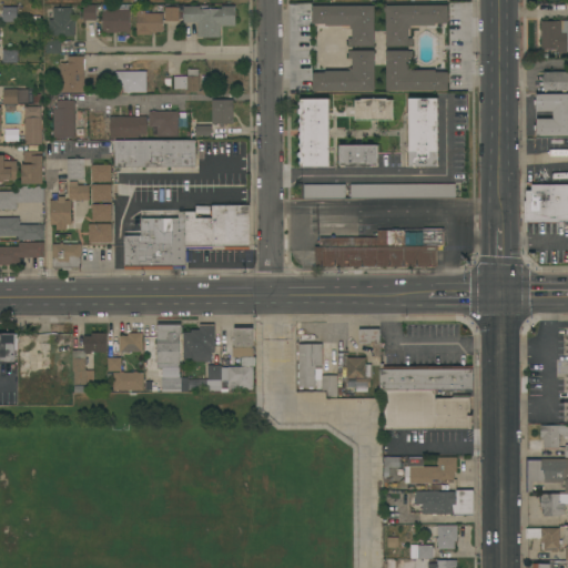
[(95,4),(95,20),(83,20),(83,4),(95,4)]
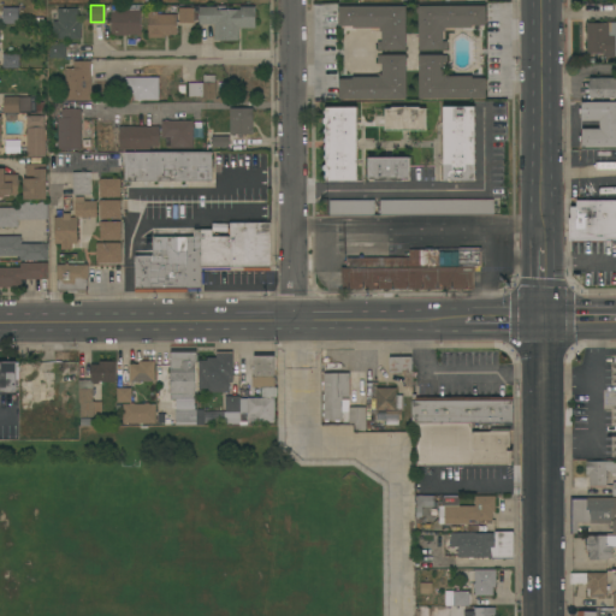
[(140,5),(140,11),(141,11),(141,35),(125,35),(125,36),(111,36),(111,10),(112,10),(112,5),(140,5)]
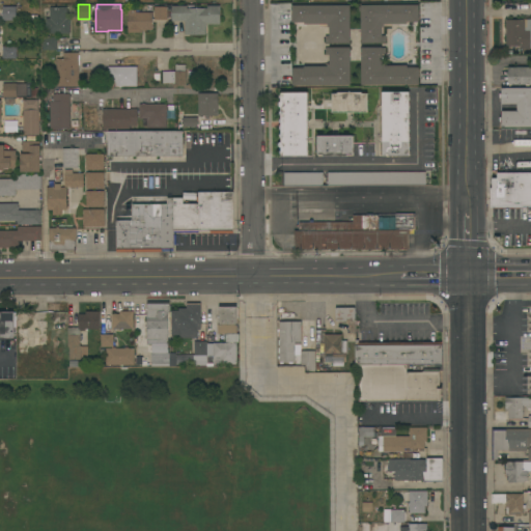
[(350,5),(350,43),(325,44),(325,35),(329,35),(329,27),(327,27),(327,24),(304,24),(304,23),(291,23),(291,5),(350,5)]
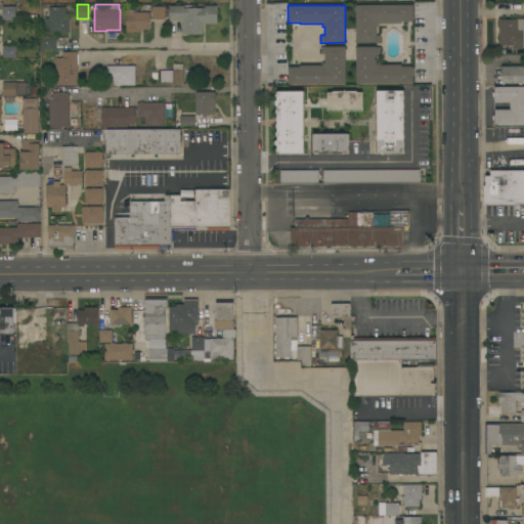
[(412,5),(412,22),(400,22),(400,24),(379,24),(379,27),(376,27),(376,35),(380,35),(380,42),(355,42),(355,5),(412,5)]
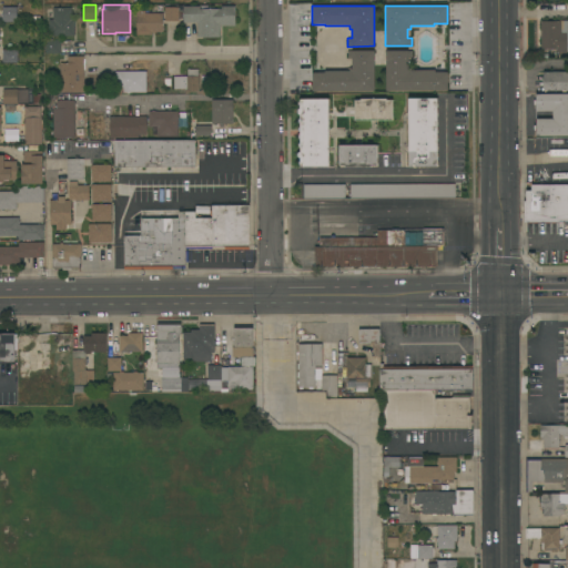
[(17,7),(17,21),(2,22),(2,7),(17,7)]
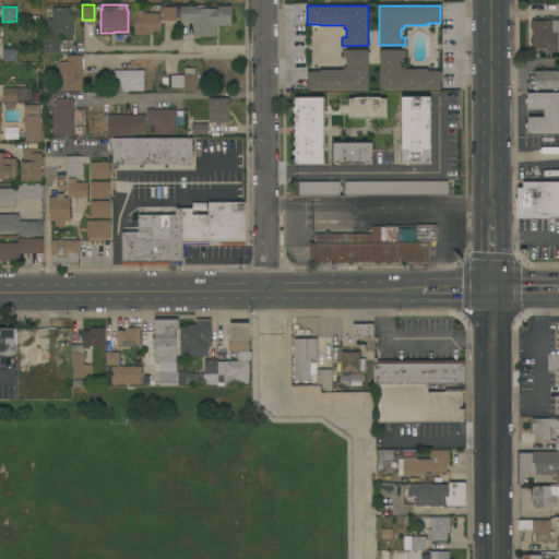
[(162,7),(176,8),(176,21),(162,21),(162,7)]
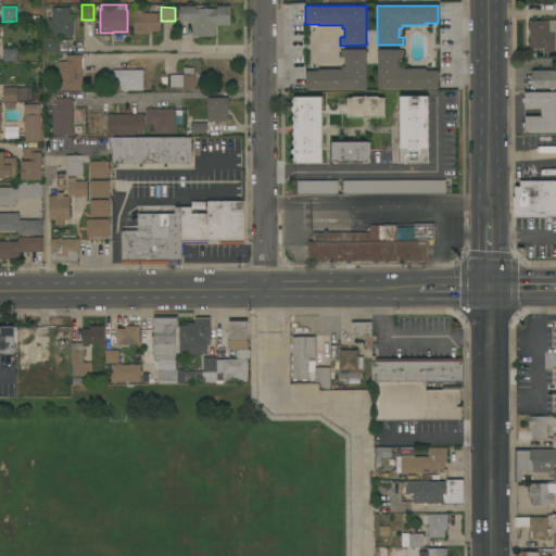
[(196,7),(196,9),(216,9),(216,7),(230,7),(230,25),(217,25),(215,25),(215,37),(193,37),(193,22),(179,22),(179,7),(196,7)]
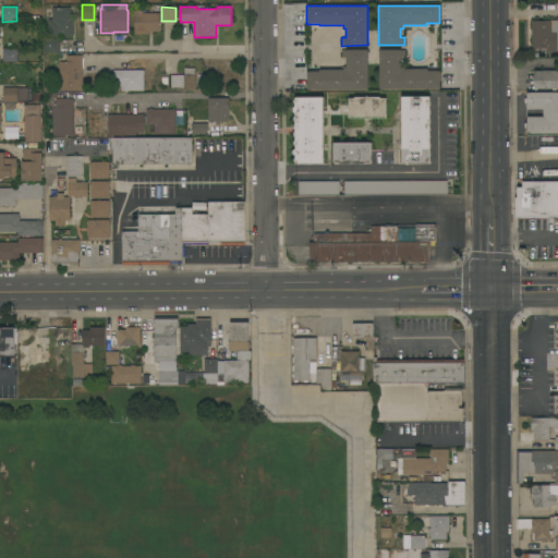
[(48,36),(48,19),(52,19),(52,8),(70,8),(70,19),(73,19),(73,36),(48,36)]
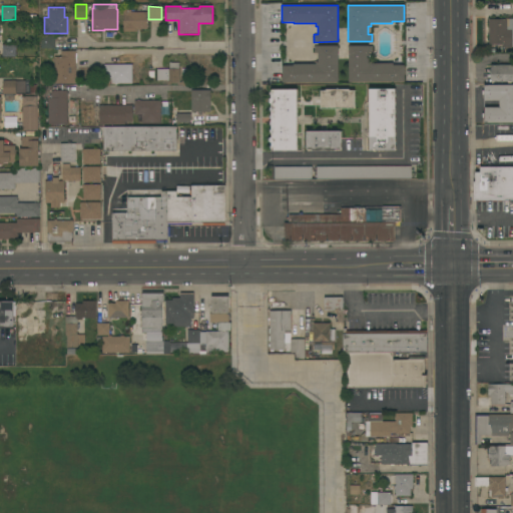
[(147,12),(147,29),(137,29),(137,32),(122,31),(122,28),(123,28),(123,14),(122,14),(122,10),(131,10),(131,12),(147,12)]
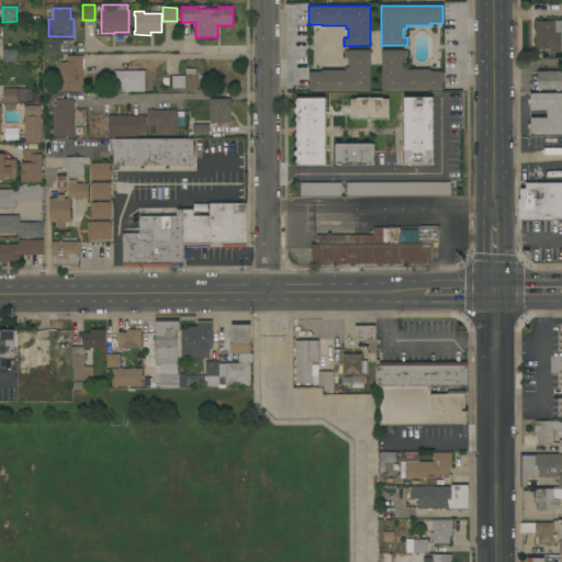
[(561,52),(560,52),(560,53),(550,53),(550,48),(536,48),(536,21),(553,21),(561,21),(561,52)]
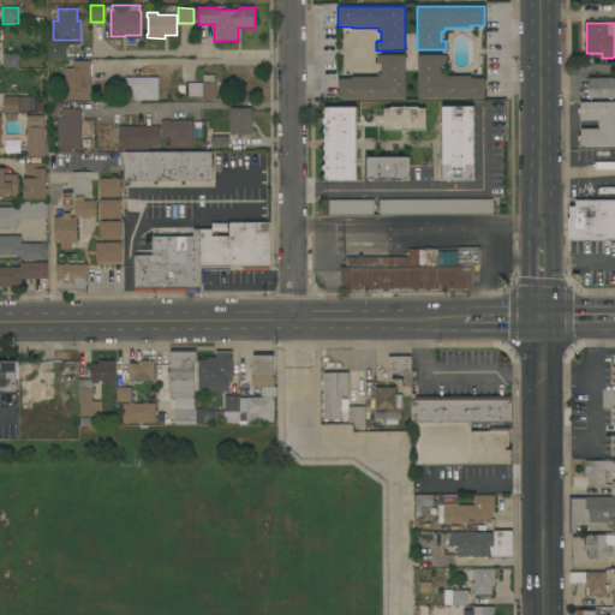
[(49,59),(48,43),(65,43),(65,58),(49,59)]
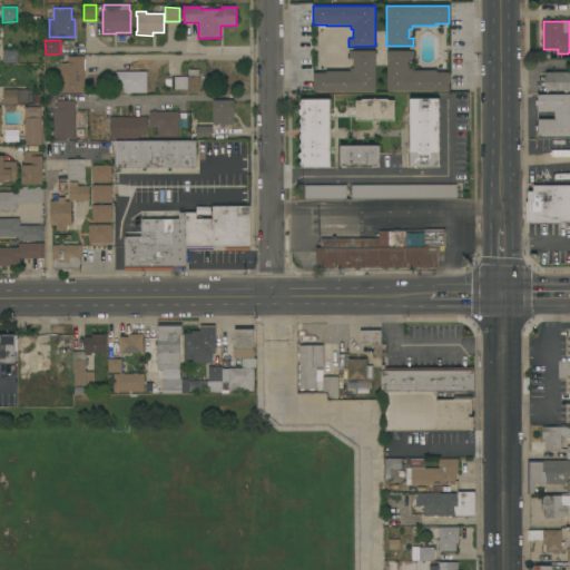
[(64,53),(65,40),(85,40),(85,53),(64,53)]
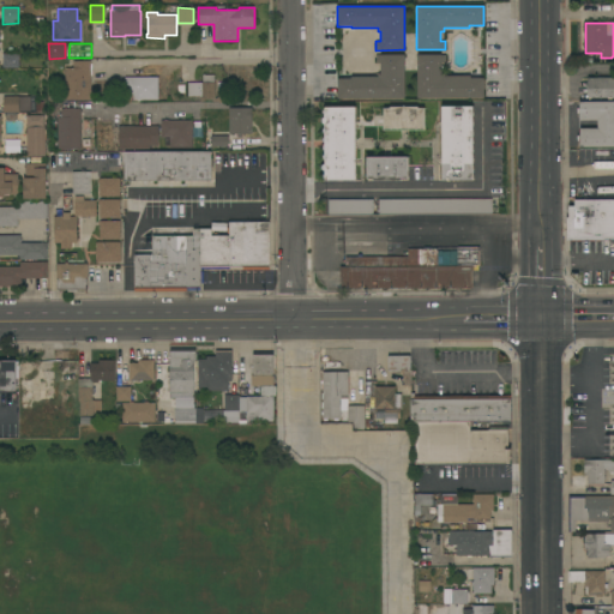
[(2,68),(2,54),(18,53),(18,68),(2,68)]
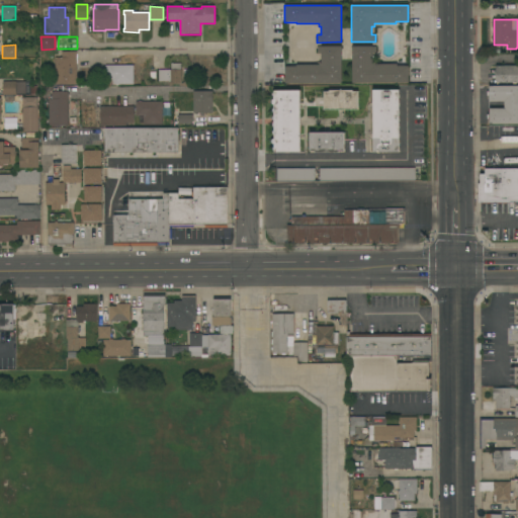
[(284,83),(284,67),(296,67),(296,65),(319,65),(319,63),(321,63),(321,54),(317,54),(317,47),(341,47),(341,83),(284,83)]
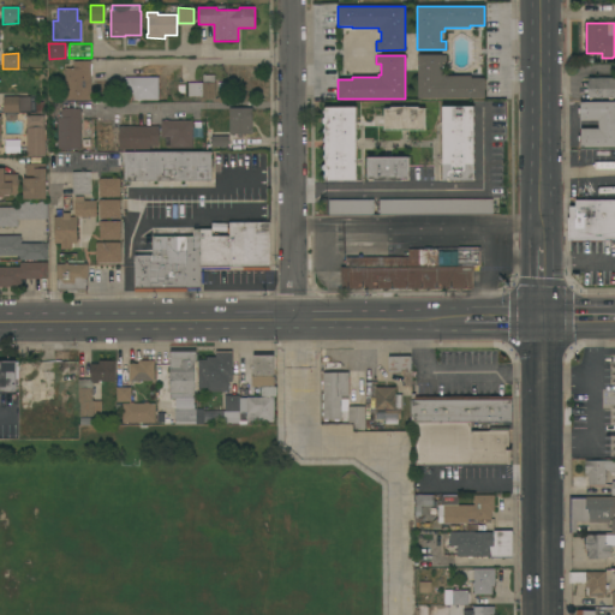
[(417,55),(446,55),(446,63),(442,63),(442,72),(445,72),(445,76),(471,76),(471,78),(484,78),(485,99),(418,99),(417,55)]
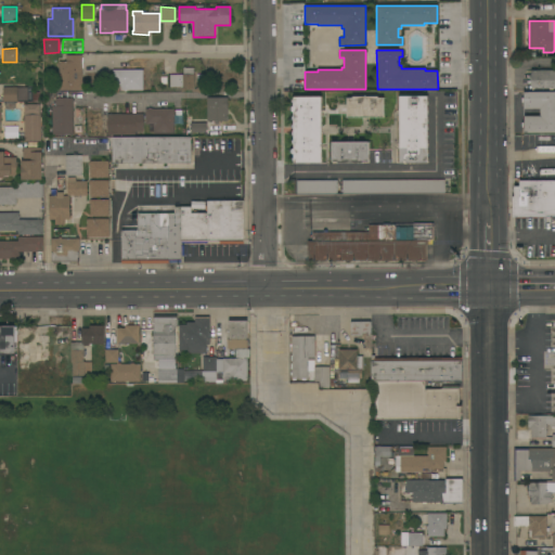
[(59,67),(57,67),(57,64),(59,64),(59,62),(66,62),(66,55),(81,55),(81,57),(82,57),(82,68),(81,68),(81,90),(59,90),(59,67)]
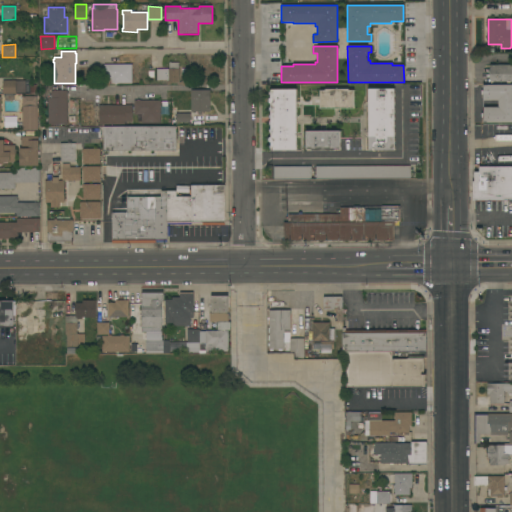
[(169,69),(168,63),(178,62),(178,68),(179,68),(179,82),(166,83),(166,80),(156,80),(156,69),(169,69)]
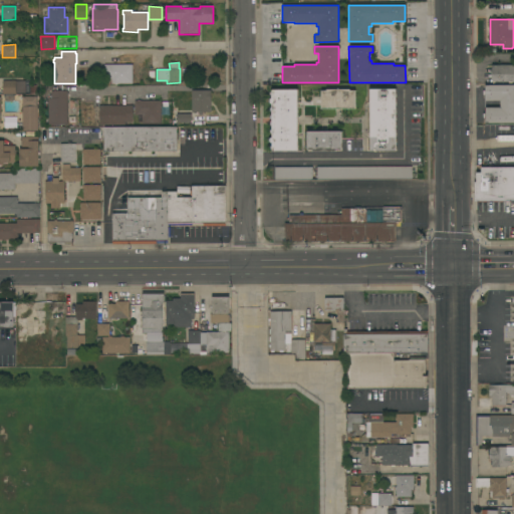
[(133,64),(133,83),(111,83),(111,79),(104,79),(104,64),(133,64)]
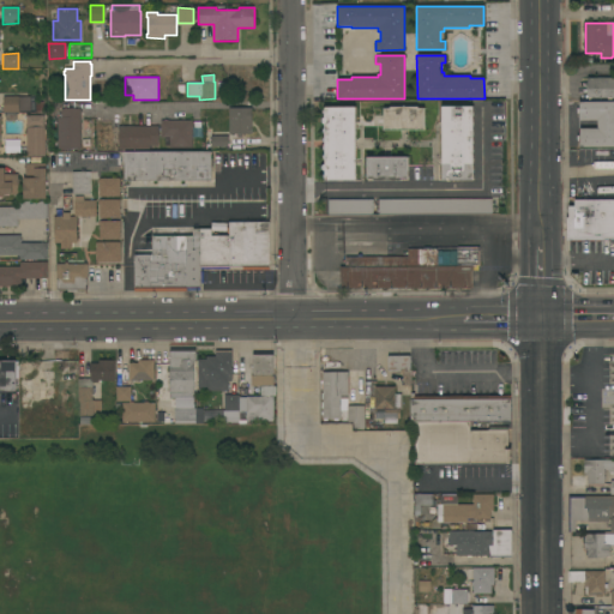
[(613,78),(613,98),(588,98),(588,78),(613,78)]
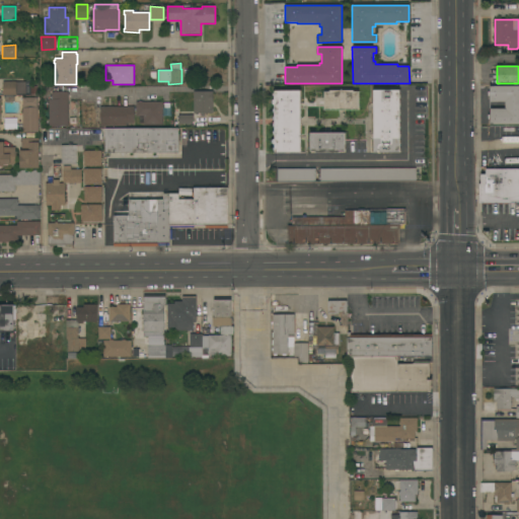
[(25,94),(15,94),(2,94),(2,81),(15,81),(15,82),(25,82),(25,94)]
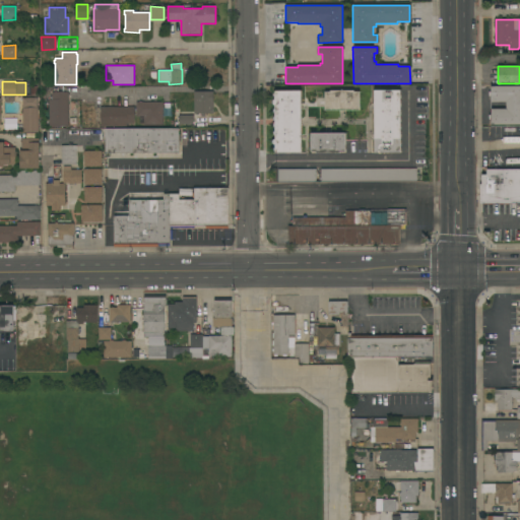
[(519,125),(491,125),(491,119),(489,119),(489,115),(491,115),(491,109),(506,109),(506,102),(491,102),(491,96),(489,96),(489,92),(491,92),(491,86),(519,86),(519,125)]
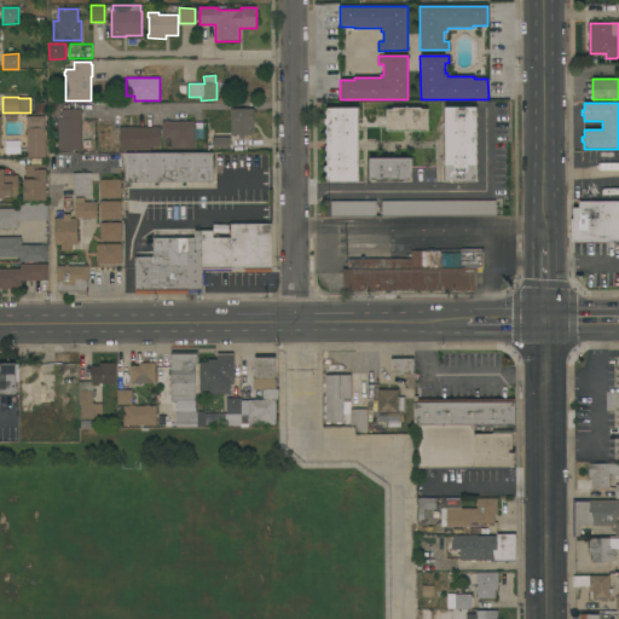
[(359,183),(328,183),(328,172),(327,172),(327,166),(328,166),(328,125),(325,125),(325,119),(327,119),(327,109),(358,108),(359,183)]
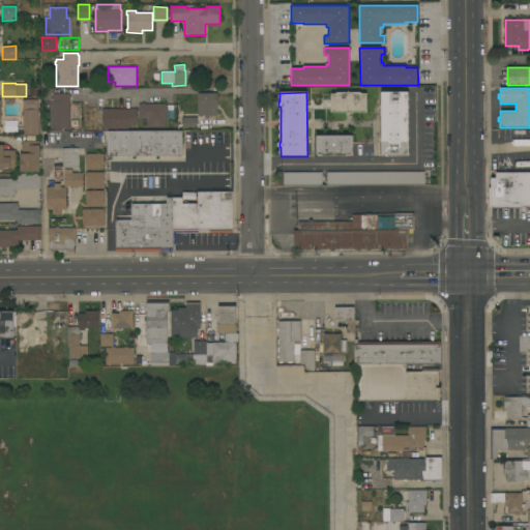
[(330,113),(330,93),(336,93),(336,92),(360,92),(360,93),(366,93),(366,112),(330,113)]
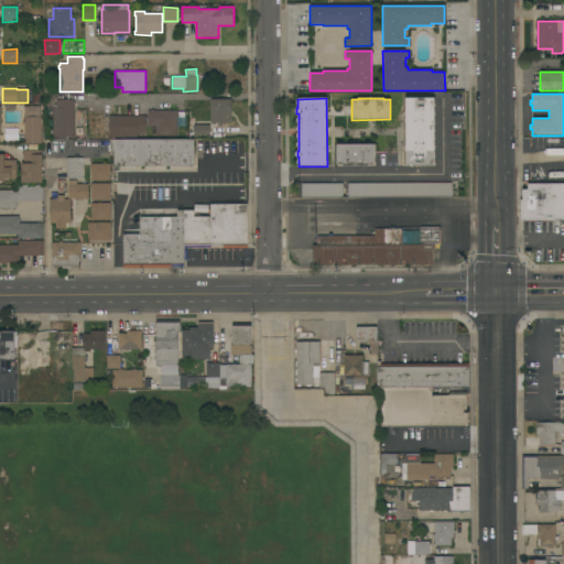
[(405,98),(434,98),(434,165),(407,165),(405,98)]
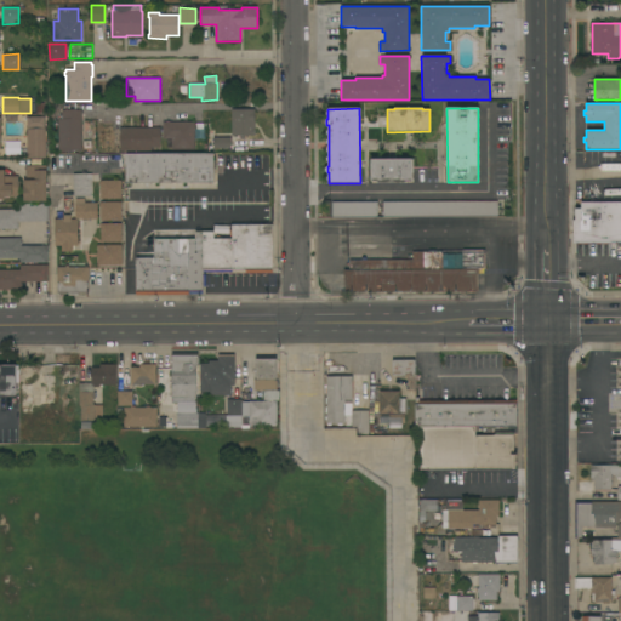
[(232,109),(255,109),(255,136),(244,136),(244,138),(239,138),(239,136),(232,136),(232,109)]
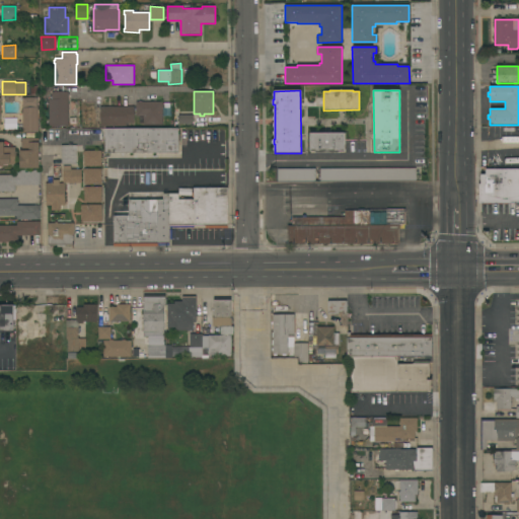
[(68,126),(49,126),(49,99),(52,99),(52,92),(68,92),(68,126)]
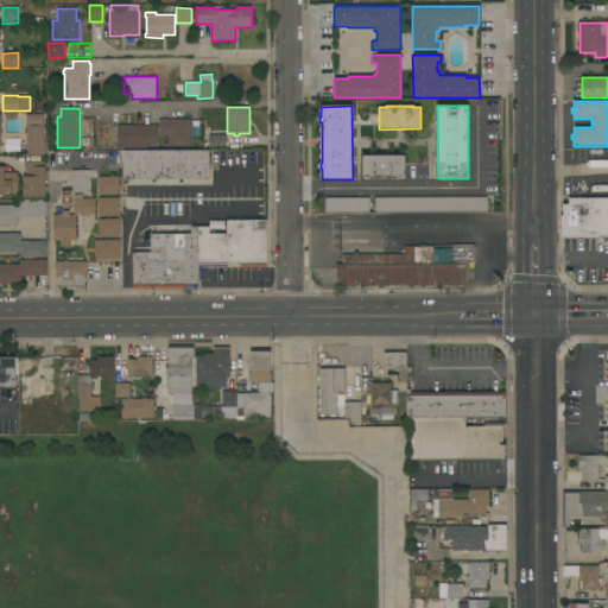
[(26,114),(43,113),(44,128),(45,127),(45,139),(44,139),(44,154),(26,154),(26,114)]
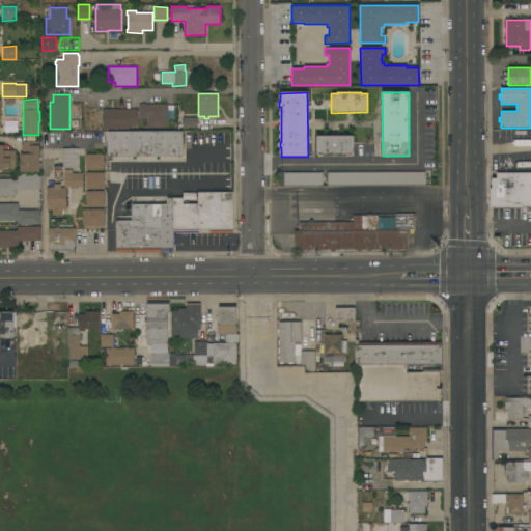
[(166,104),(166,128),(146,128),(146,119),(139,119),(139,104),(166,104)]
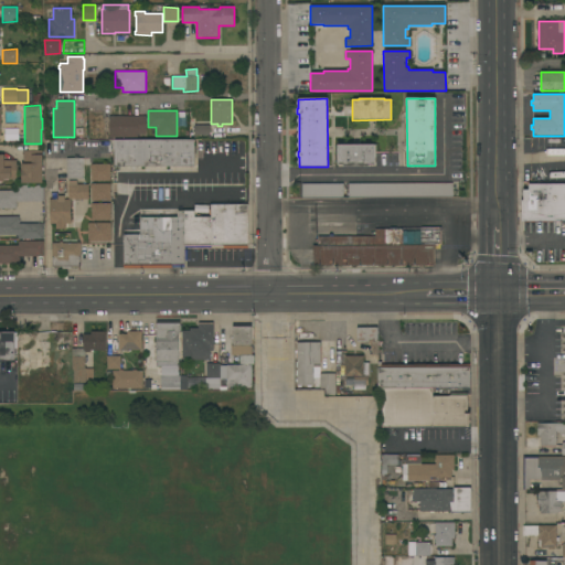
[(146,116),(146,134),(137,134),(137,137),(109,137),(109,116),(146,116)]
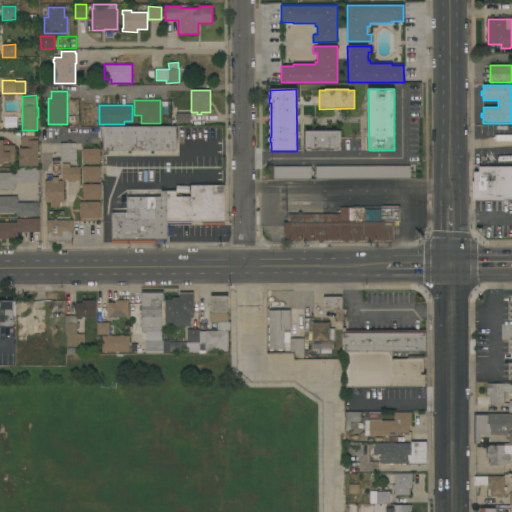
[(176,122),(176,113),(190,113),(190,122),(176,122)]
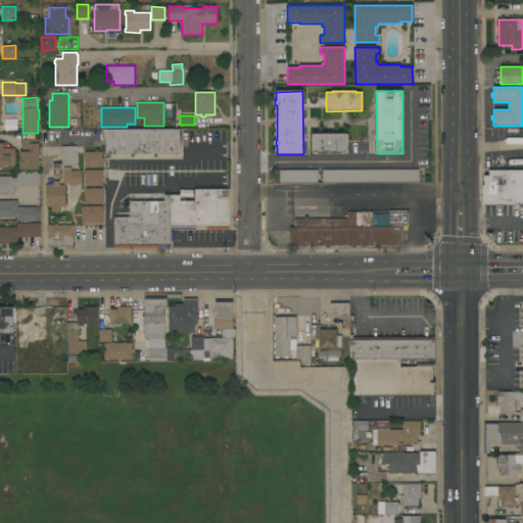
[(105,154),(105,148),(104,148),(104,141),(105,141),(105,129),(179,129),(180,154),(105,154)]
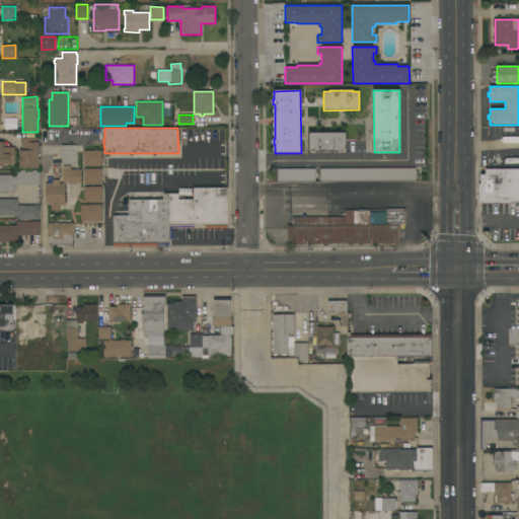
[(346,133),(346,151),(340,151),(340,153),(315,153),(315,151),(310,151),(310,133),(346,133)]
